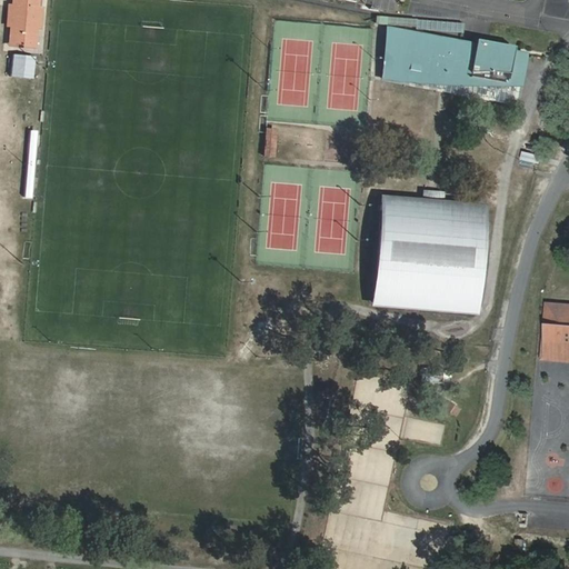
[(15,33),(13,43),(30,45),(31,35),(35,35),(36,28),(37,9),(37,0),(12,0),(12,7),(11,26),(10,32),(15,33)]
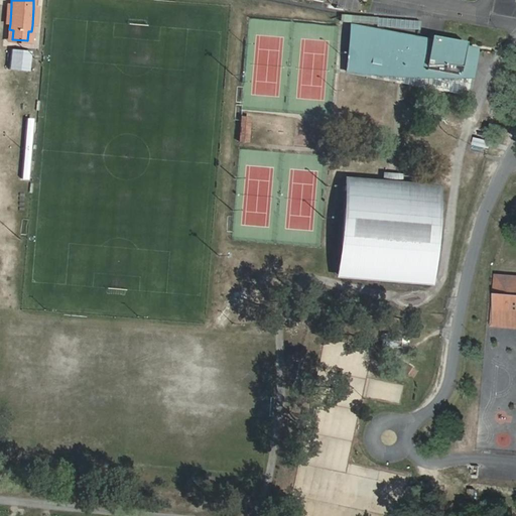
[(420,22),(376,19),(376,24),(375,27),(419,31),(420,22)]
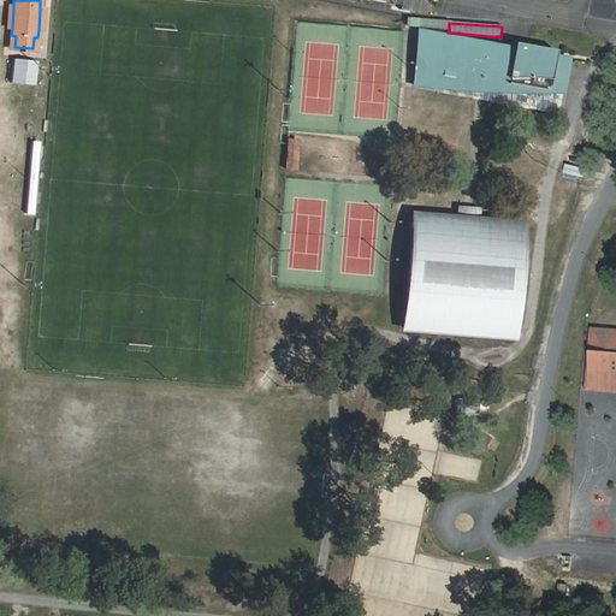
[(479,46),(480,41),(421,30),(412,83),(486,87),(549,90),(531,87),(491,80),(492,71),(499,72),(499,69),(485,69),(485,67),(484,67),(483,67),(481,67),(480,67),(479,67),(478,66),(477,66),(475,66),(469,64),(466,77),(450,80),(449,80),(448,81),(446,81),(445,81),(444,81),(443,81),(442,81),(440,81),(439,81),(438,81),(437,81),(436,81),(434,80),(433,80),(432,80),(434,42),(451,45),(452,41),(479,46)]
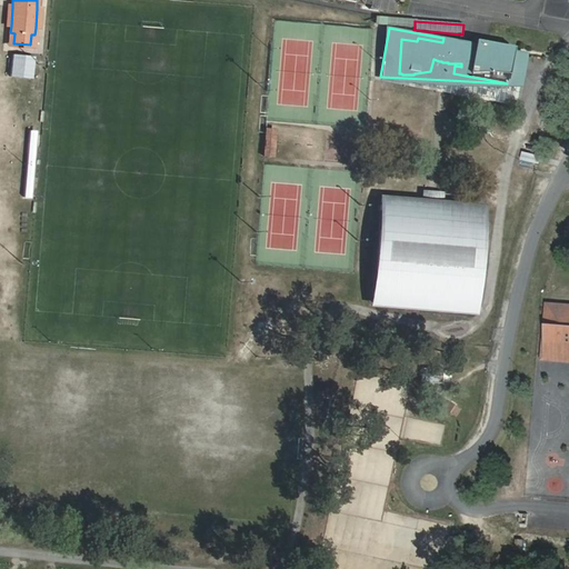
[(13,43),(15,33),(10,32),(9,47),(33,48),(35,35),(31,35),(30,45),(13,43)]
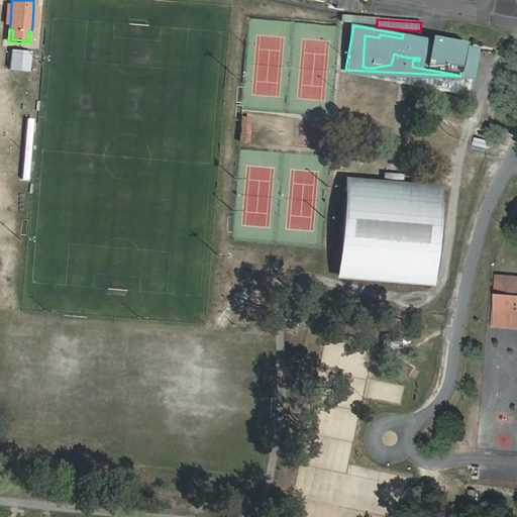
[(431,39),(403,34),(402,38),(380,34),(379,37),(365,35),(363,67),(364,67),(365,67),(366,68),(367,68),(368,68),(369,68),(370,68),(371,68),(372,68),(373,68),(374,68),(375,68),(376,68),(377,67),(378,67),(391,65),(394,54),(399,56),(400,56),(401,56),(402,57),(403,57),(404,57),(405,57),(406,57),(407,57),(407,58),(419,58),(419,61),(413,60),(412,67),(445,73),(451,42),(452,38),(446,37),(446,41),(442,41),(441,47),(434,46),(435,39),(431,39)]
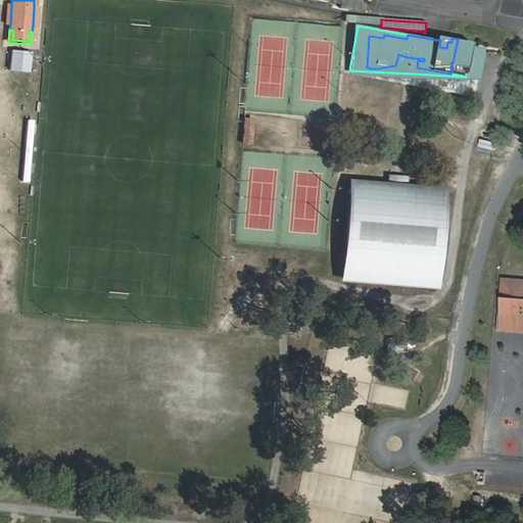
[(471,46),(457,43),(450,74),(466,77),(471,46)]
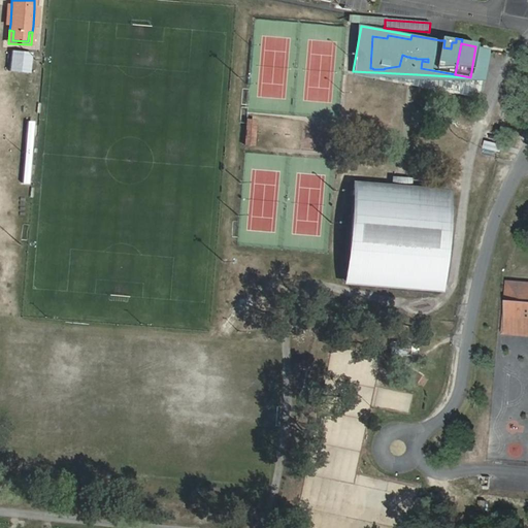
[(253,145),(255,121),(248,120),(245,131),(244,144),(253,145)]
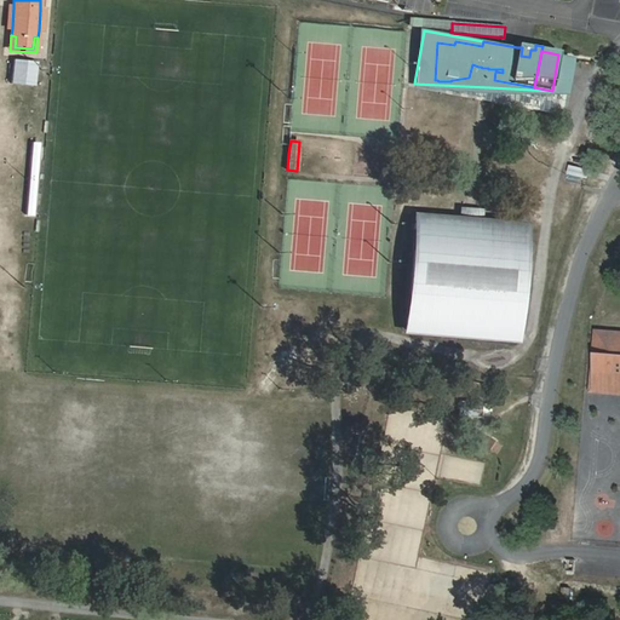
[(570,174),(589,178),(591,168),(572,165),(570,174)]
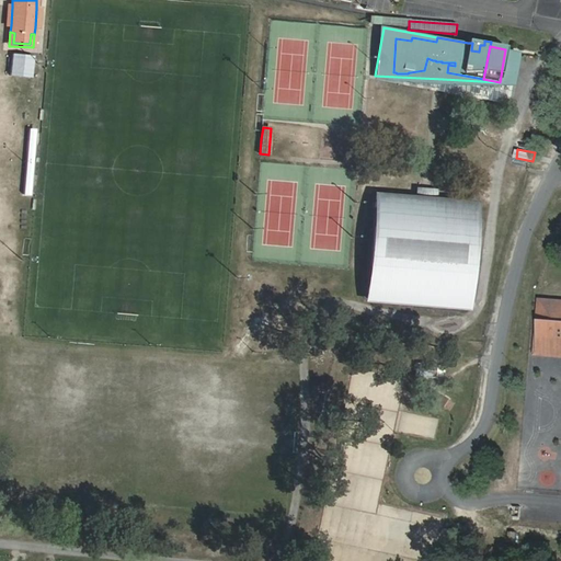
[(435,191),(419,189),(418,199),(376,196),(367,299),(467,308),(476,205),(434,201),(435,191)]
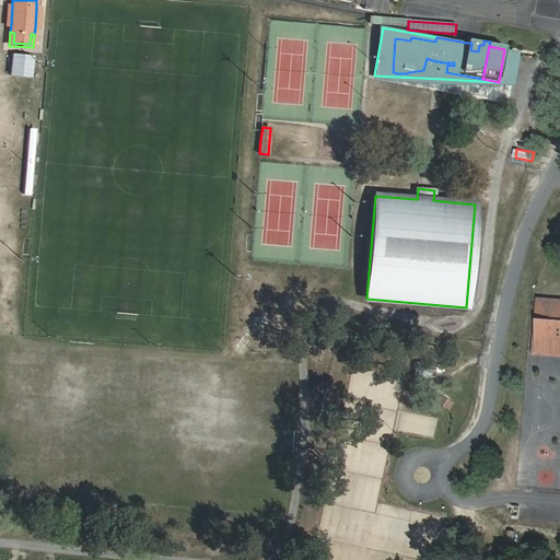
[(559,303),(540,302),(538,324),(541,325),(540,330),(538,330),(536,352),(559,354),(559,303)]
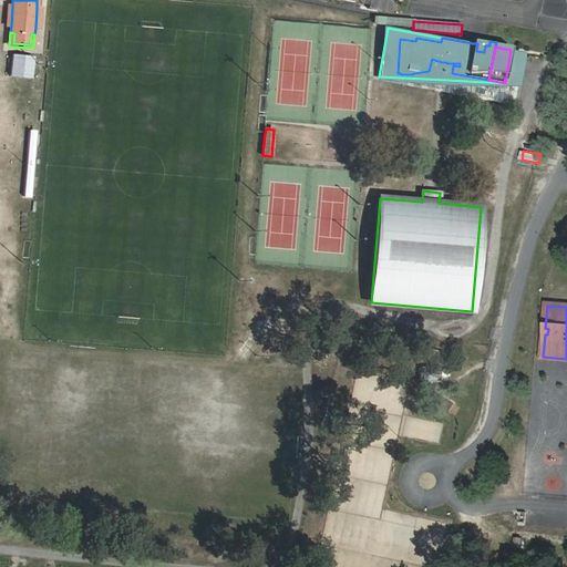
[(452,414),(456,409),(443,400),(439,405),(452,414)]
